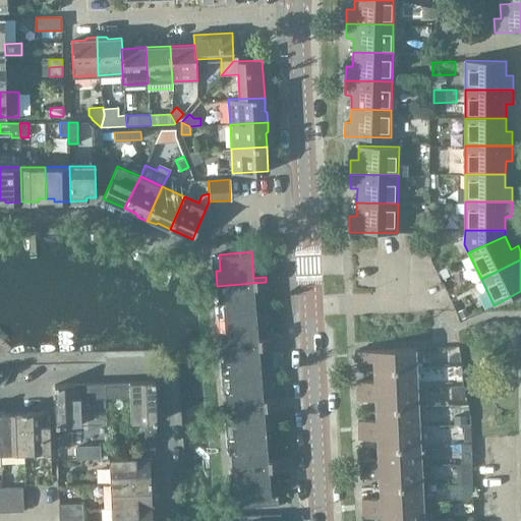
[(267,287),(266,282),(217,286),(218,301),(222,300),(223,315),(256,313),(254,288),(267,287)]
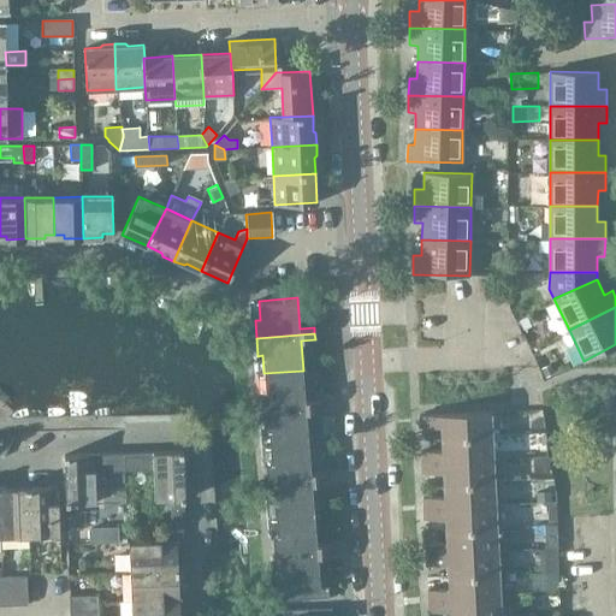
[(261,392),(262,410),(320,406),(320,400),(306,401),(303,371),(264,373),(266,392),(261,392)]
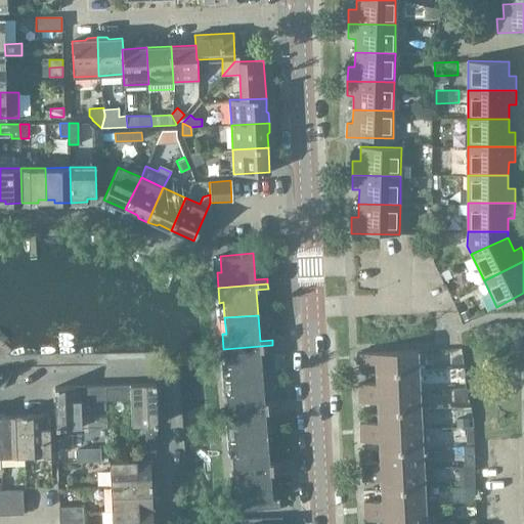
[(273,350),(272,345),(223,349),(224,364),(228,363),(229,379),(263,377),(261,351),(273,350)]
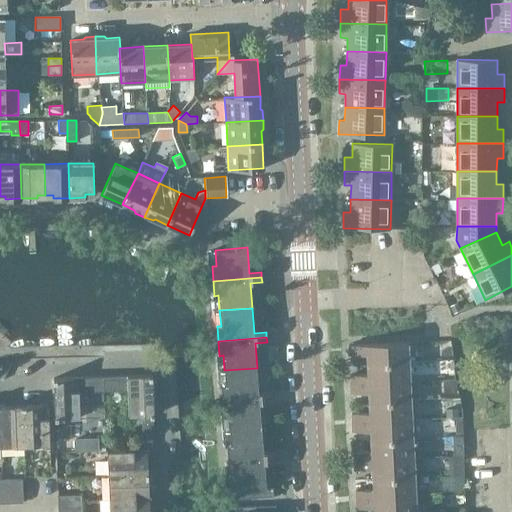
[(365,353),(366,362),(409,360),(408,344),(348,346),(348,354),(365,353)]
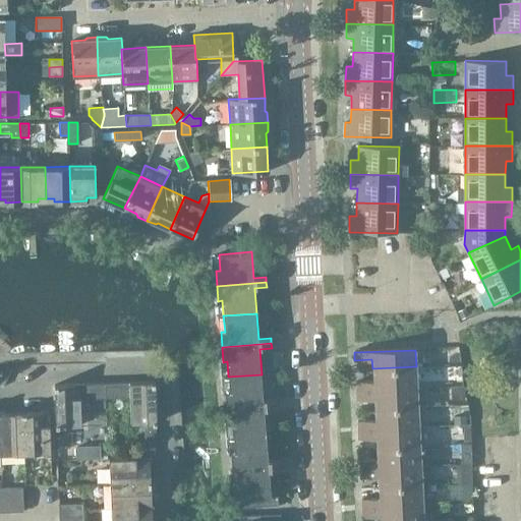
[(355,378),(356,389),(417,386),(416,366),(372,368),(372,377),(355,378)]
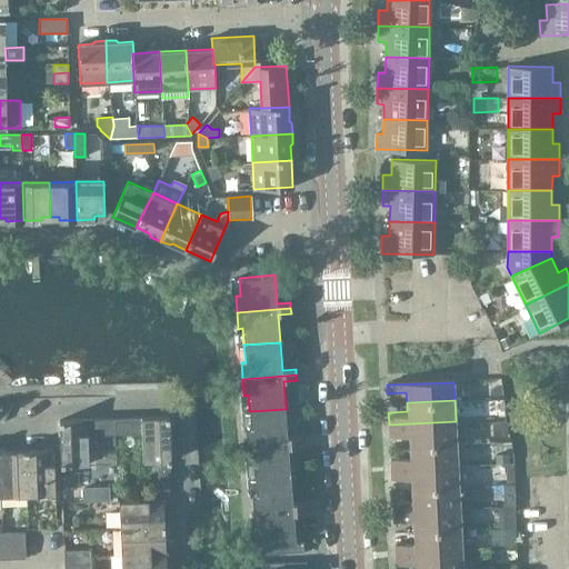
[(288,437),(286,409),(249,411),(251,428),(246,429),(248,445),(301,440),(301,436),(288,437)]
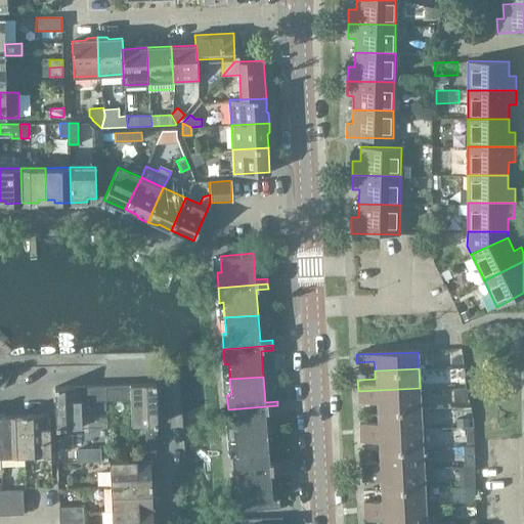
[(156,383),(105,385),(105,400),(130,399),(131,426),(158,425),(156,383)]
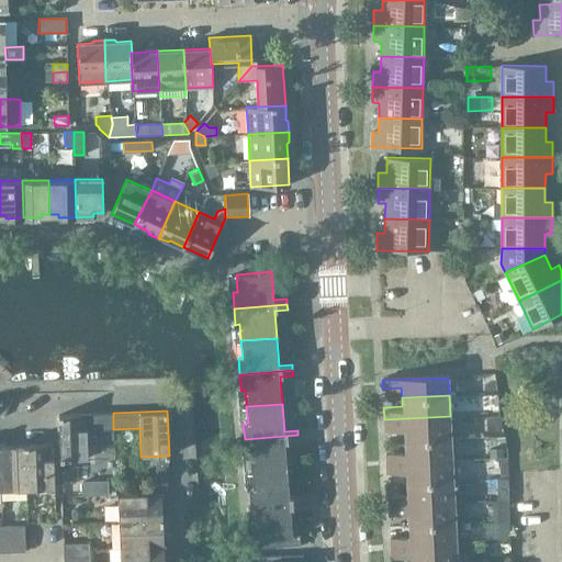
[(60,459),(88,459),(87,430),(113,429),(113,413),(58,415),(60,459)]
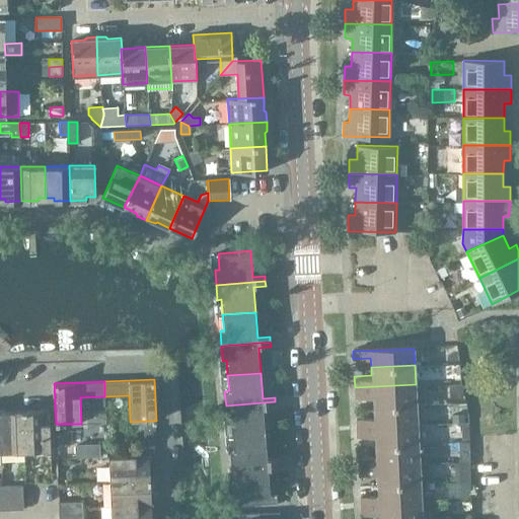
[(374,406),(417,404),(416,384),(355,387),(355,397),(373,396),(374,406)]
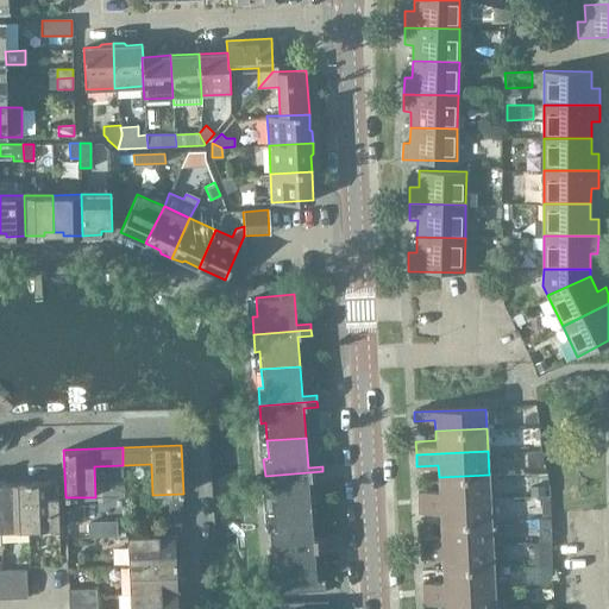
[(271,494),(272,512),(311,508),(308,478),(324,477),(322,471),(265,476),(267,494),(271,494)]
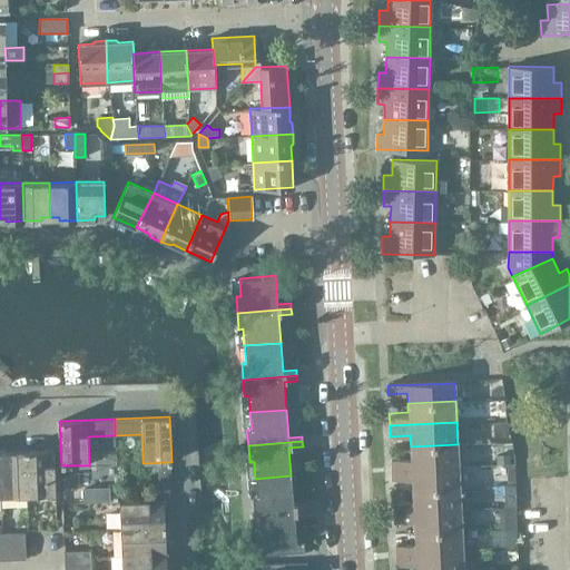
[(459,467),(458,444),(411,446),(411,458),(391,459),(392,470),(459,467)]
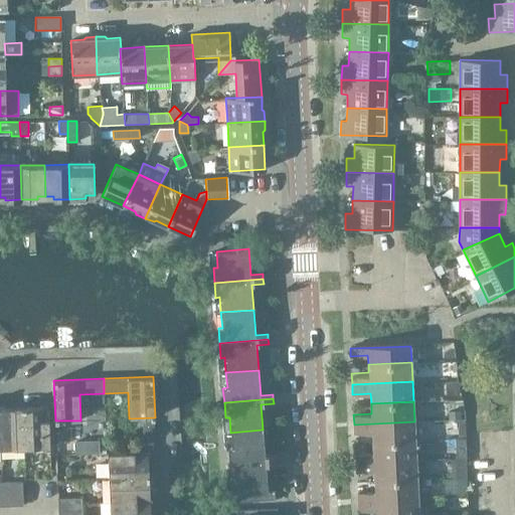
[(48,406),(23,407),(25,448),(50,447),(48,406)]
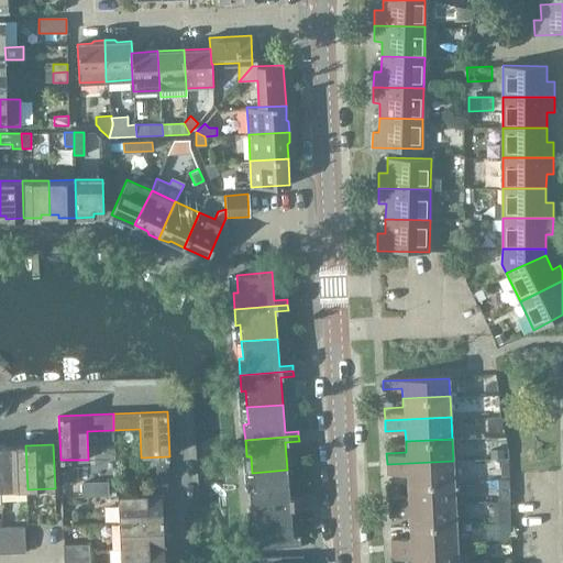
[(0,472),(1,490),(28,489),(25,445),(0,445),(0,472)]
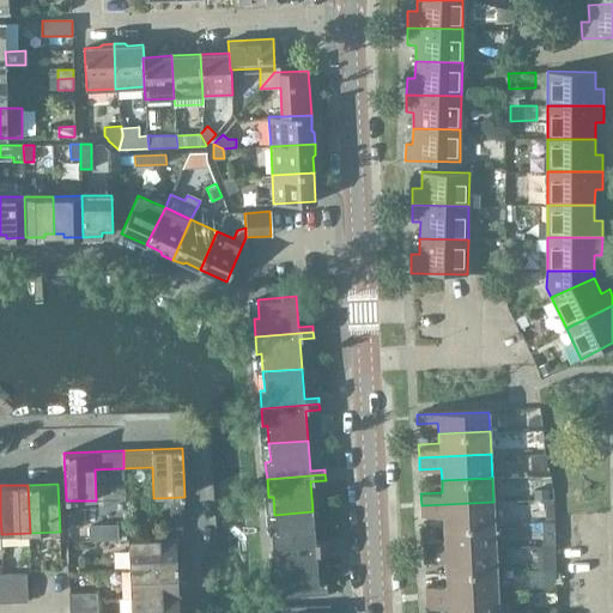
[(443,515),(443,527),(495,525),(493,502),(422,505),(422,516),(443,515)]
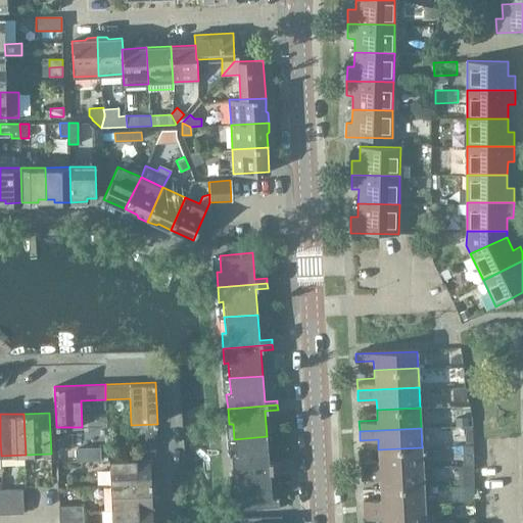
[(146,459),(150,459),(153,459),(156,429),(145,429),(146,459)]
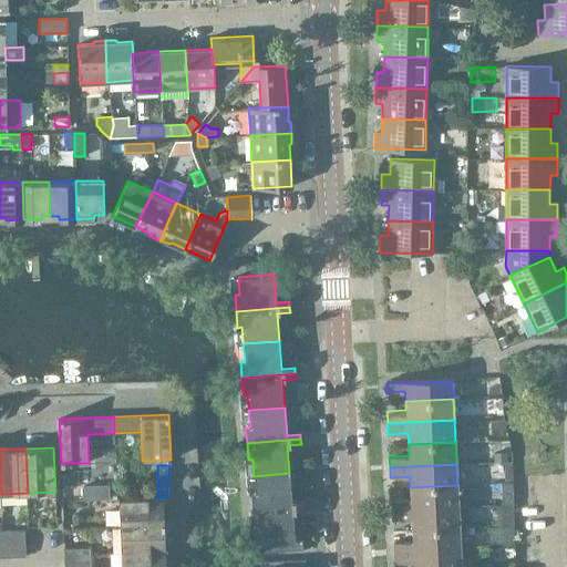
[(250,493),(253,509),(306,505),(306,500),(292,501),(289,473),(254,476),(256,493),(250,493)]
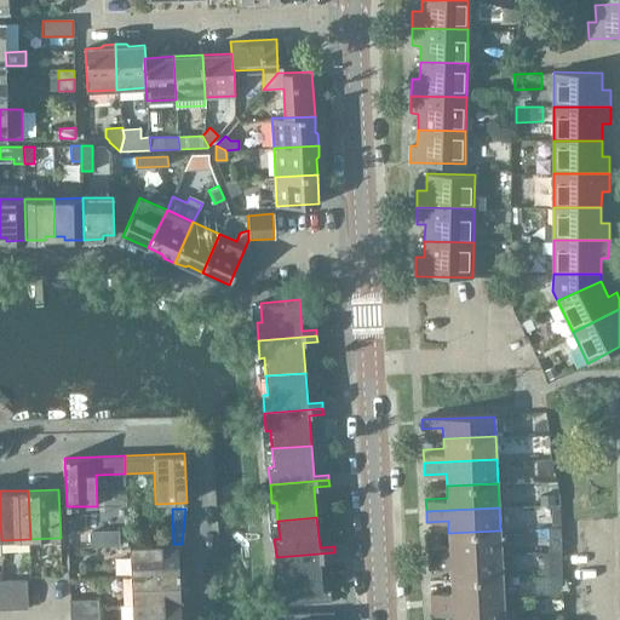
[(81,549),(80,518),(67,518),(68,549),(81,549)]
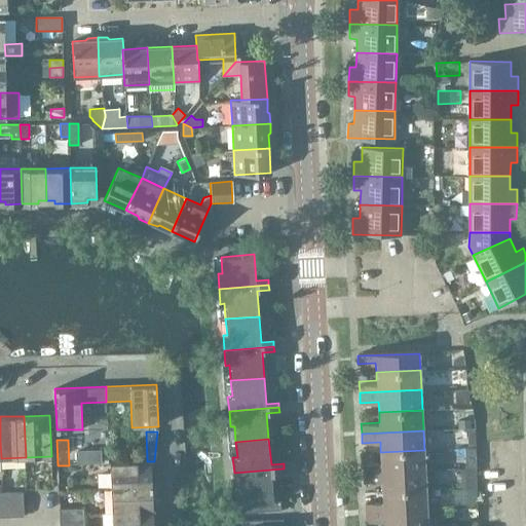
[(363,463),(364,473),(425,470),(424,450),(380,452),(381,462),(363,463)]
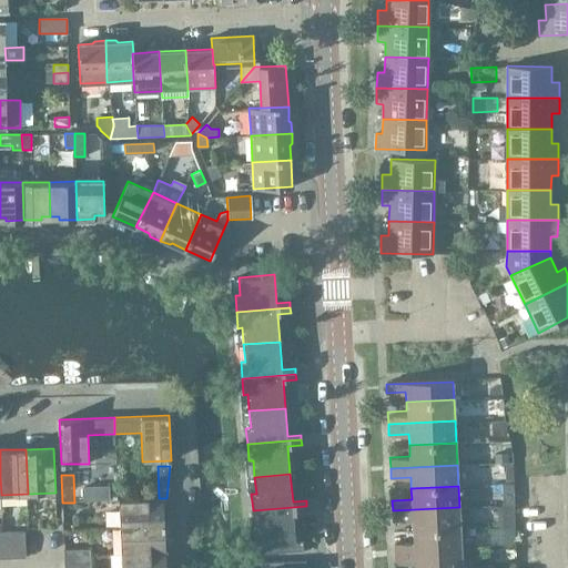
[(514,505),(514,488),(487,489),(488,506),(514,505)]
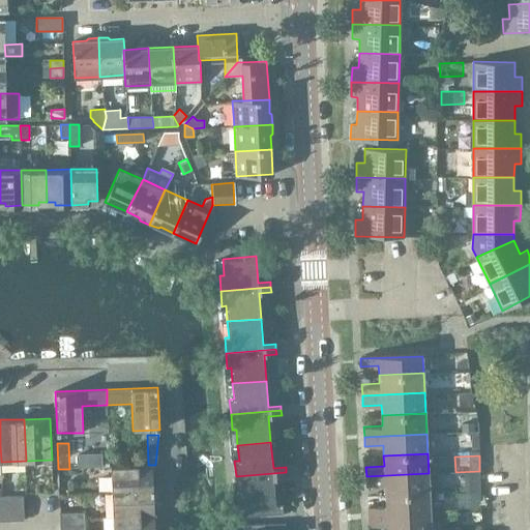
[(152,465),(148,465),(111,466),(112,492),(153,491),(152,465)]
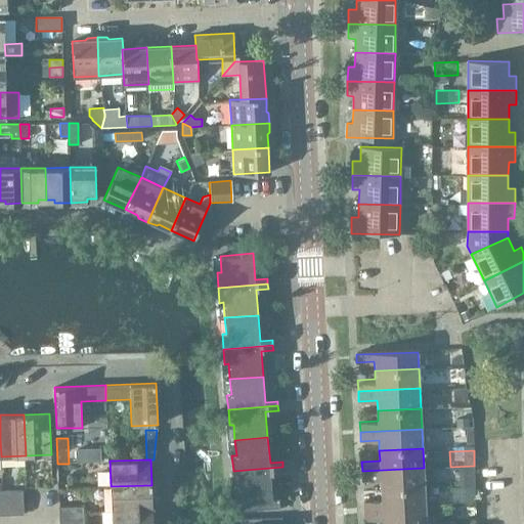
[(272,498),(270,473),(284,472),(282,467),(233,471),(234,486),(238,486),(239,501),(235,501),(236,511),(280,508),(279,498),(272,498)]
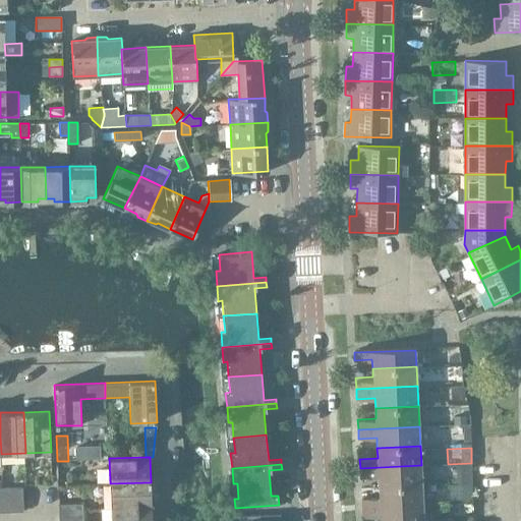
[(421,465),(360,468),(360,478),(378,477),(379,487),(422,485),(421,465)]
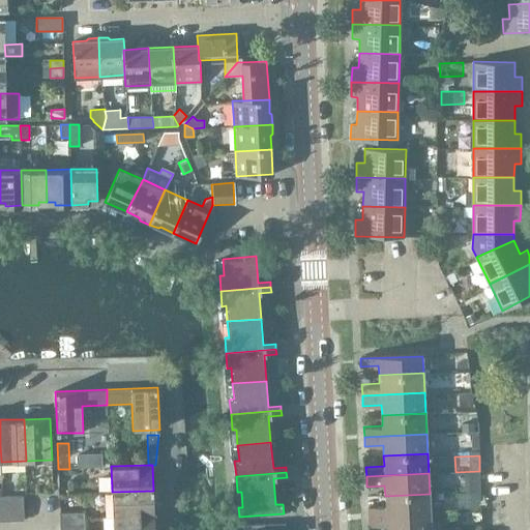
[(154,516),(153,491),(112,492),(113,517),(154,516)]
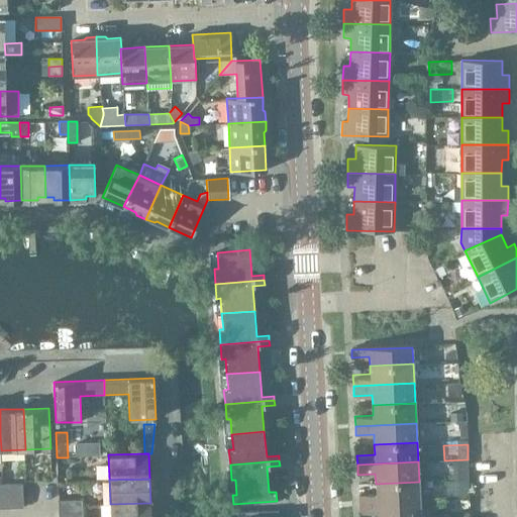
[(430,501),(464,503),(466,482),(431,479),(430,501)]
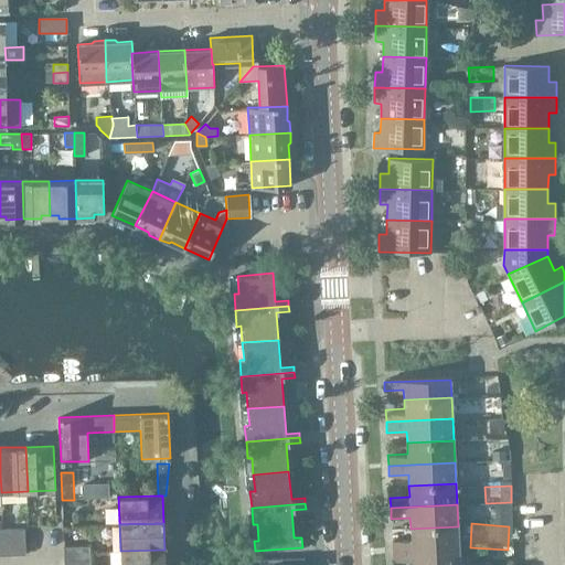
[(459,547),(458,526),(411,529),(411,540),(392,541),(393,551),(459,547)]
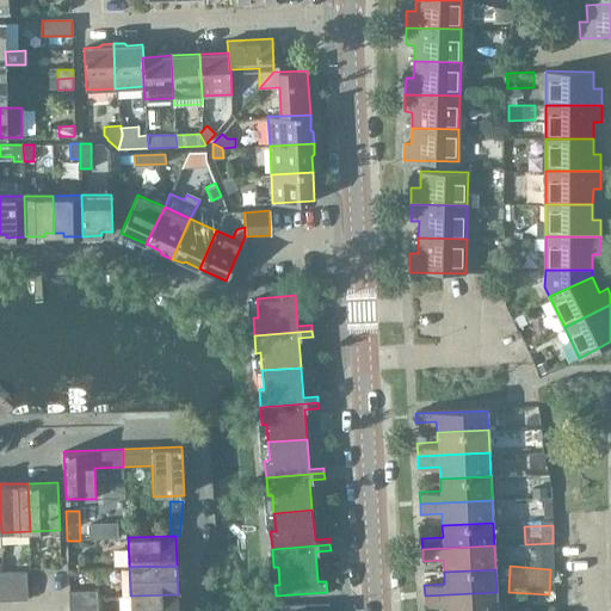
[(11,600),(28,599),(26,571),(10,572),(11,600)]
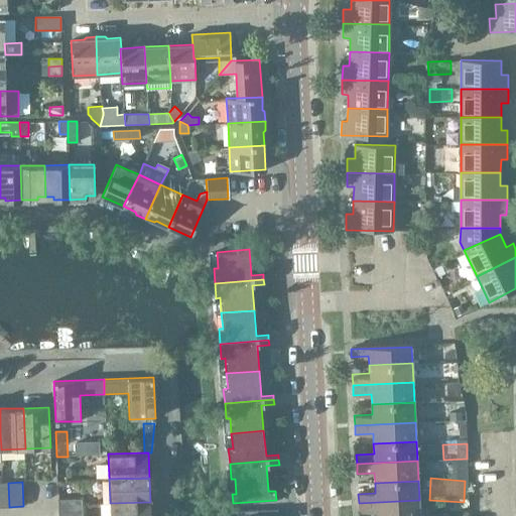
[(8,483),(0,483),(0,506),(9,507),(8,483)]
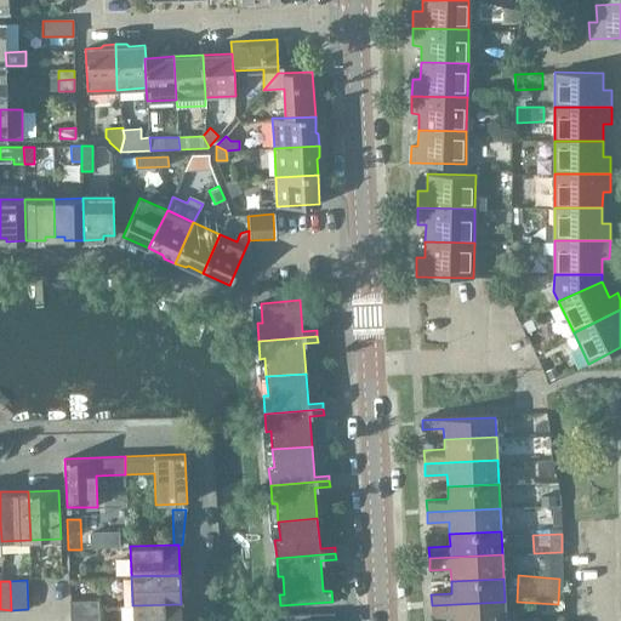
[(100,616),(98,600),(69,602),(70,617),(100,616)]
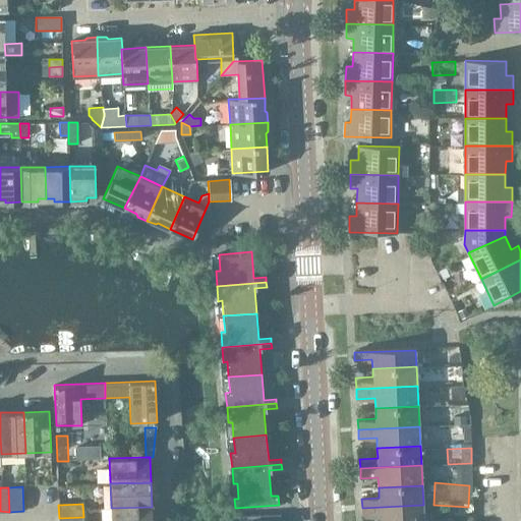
[(423,520),(423,505),(362,508),(362,517),(381,516),(381,520),(423,520)]
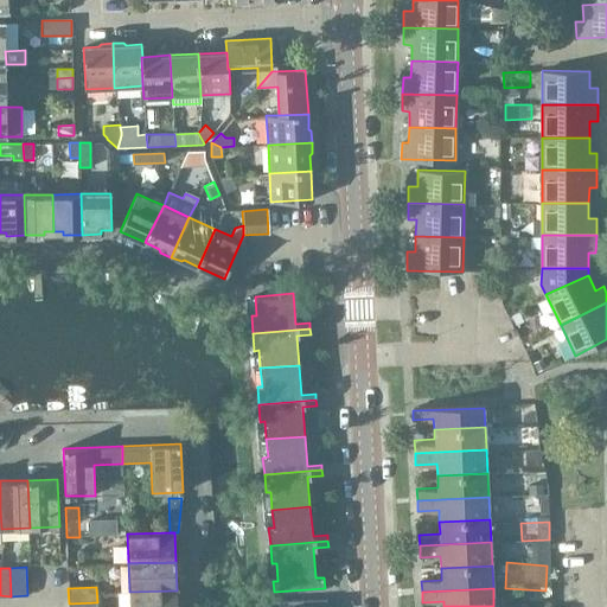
[(129,592),(129,606),(177,606),(177,590),(129,592)]
